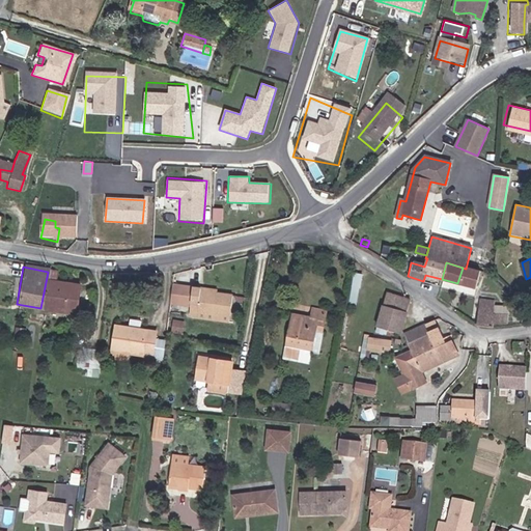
[(476,288),(480,272),(466,269),(463,268),(457,283),(476,288)]
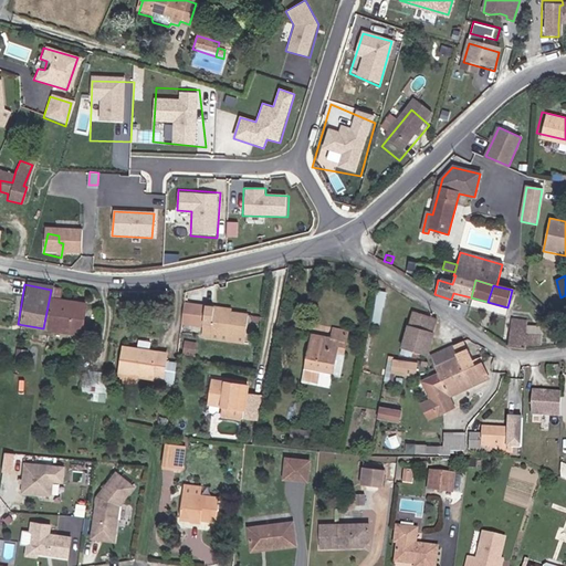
[(378,290),(376,321),(385,322),(386,291),(378,290)]
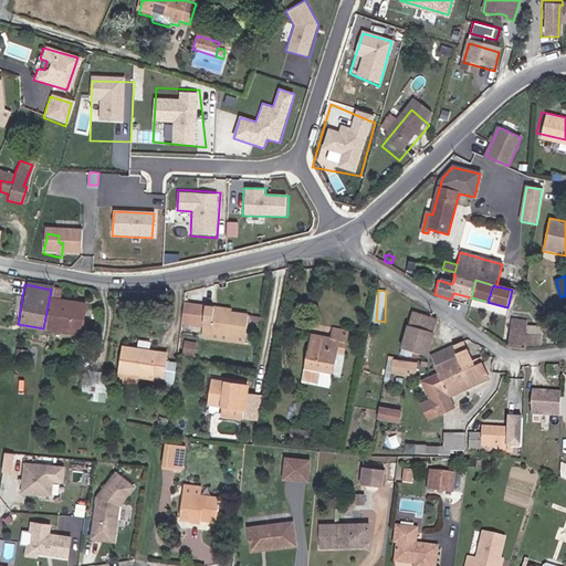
[(115,291),(113,305),(121,305),(123,292),(115,291)]
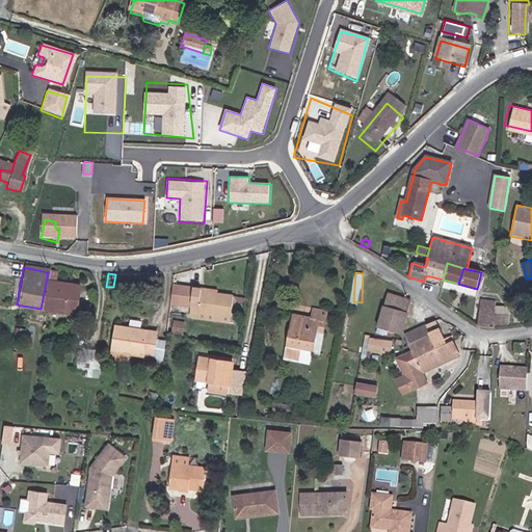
[(46,283),(41,309),(72,315),(74,303),(50,298),(52,285),(46,283)]
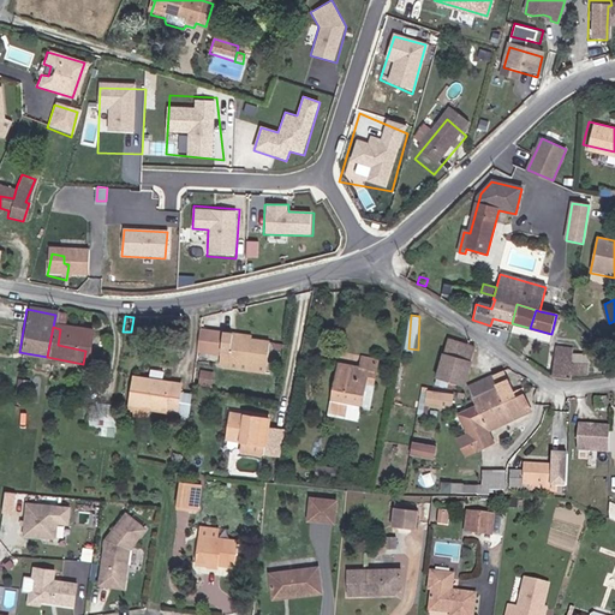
[(58,345),(85,351),(88,334),(60,329),(58,345)]
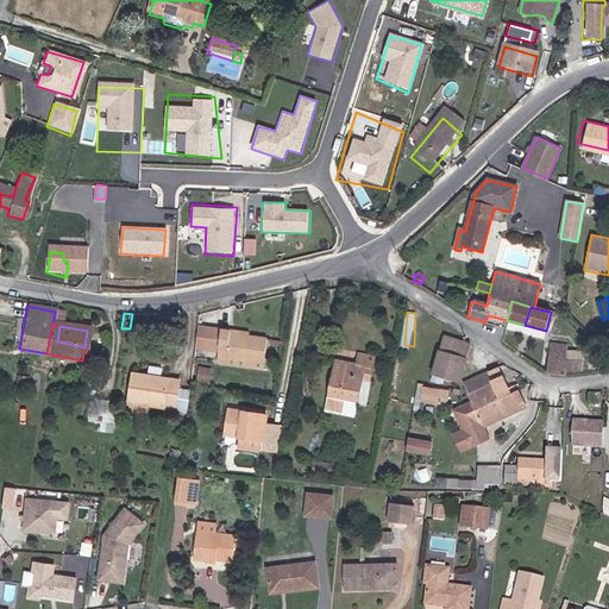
[(196,330),(195,345),(209,346),(212,333),(196,330)]
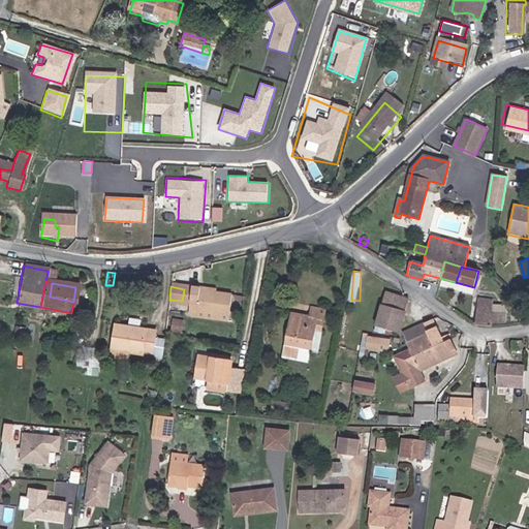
[(198,297),(198,290),(191,289),(188,315),(226,320),(229,301),(211,298),(198,297)]
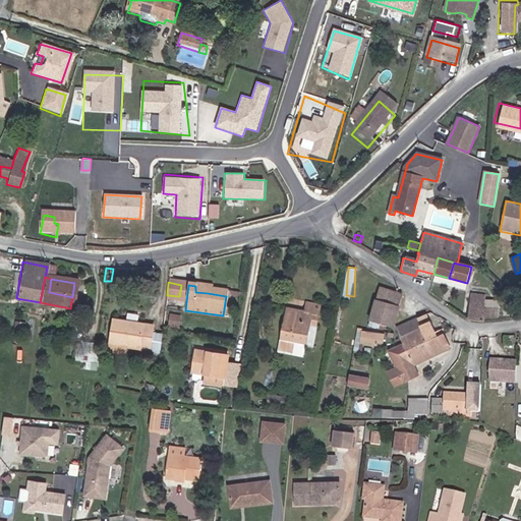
[(378,288),(367,323),(390,330),(399,295),(378,288)]
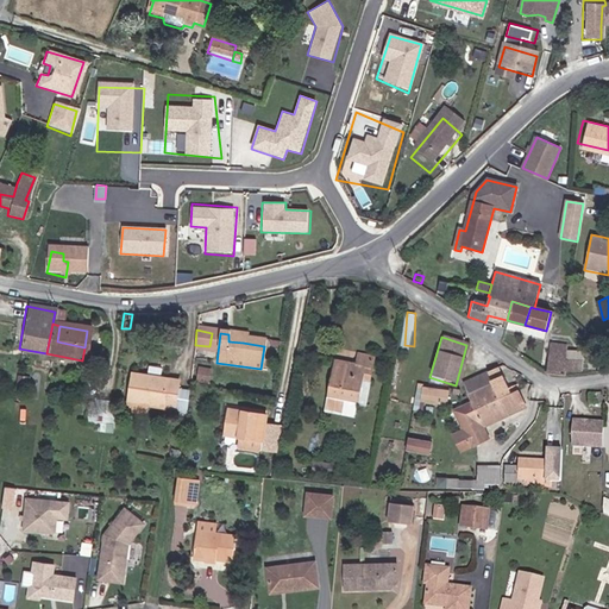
[(545,371),(565,376),(566,370),(582,372),(583,364),(567,360),(570,347),(553,344),(545,371)]
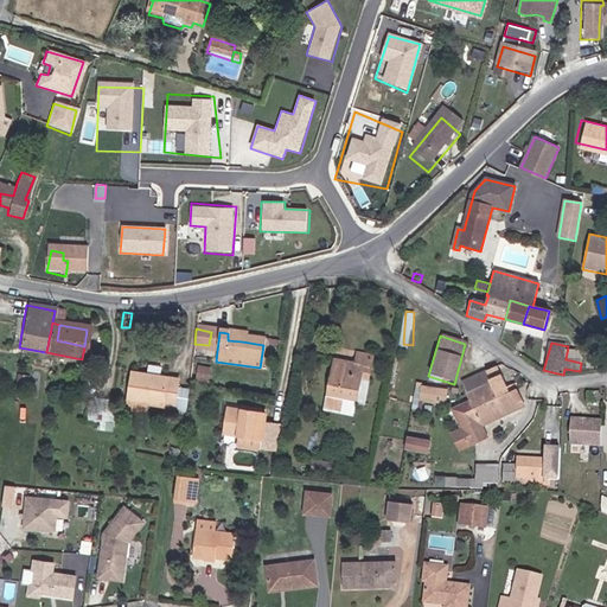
[(260,368),(216,362),(215,369),(259,376),(260,368)]
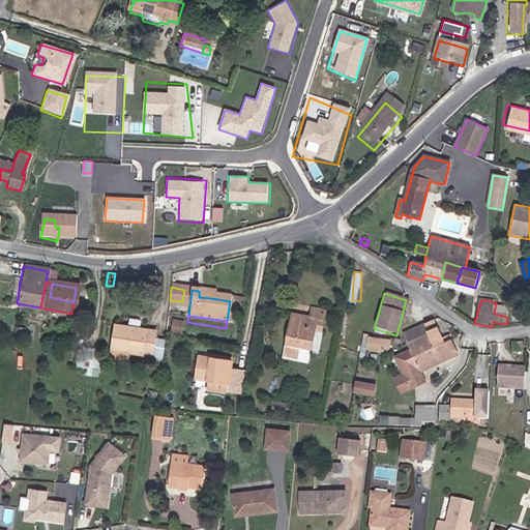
[(284,351),(307,355),(315,326),(319,327),(321,320),(308,317),(307,324),(290,321),(284,351)]
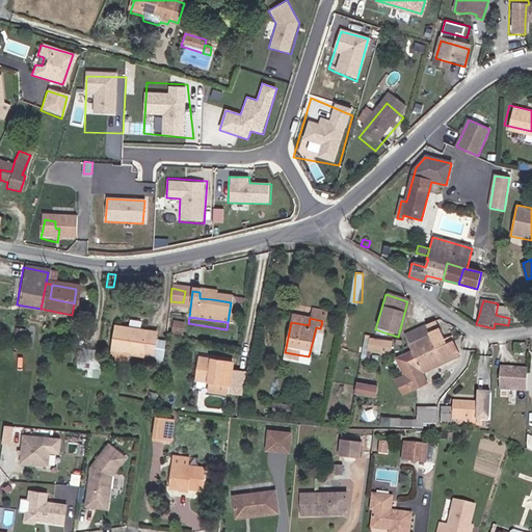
[(177,319),(174,330),(185,334),(188,322),(177,319)]
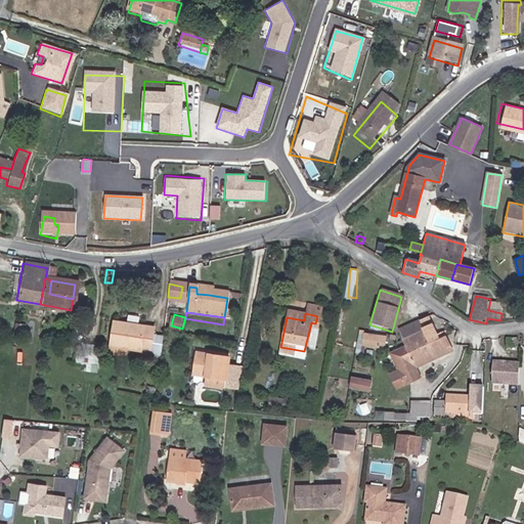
[(437,331),(430,314),(418,319),(423,331),(425,336),(437,331)]
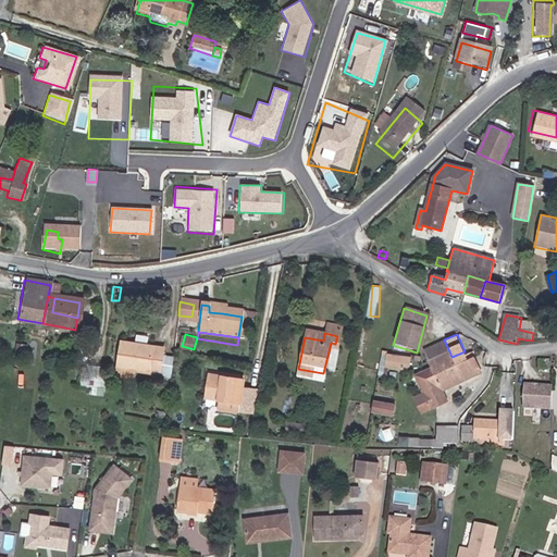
[(421,350),(426,361),(449,351),(444,339),(421,350)]
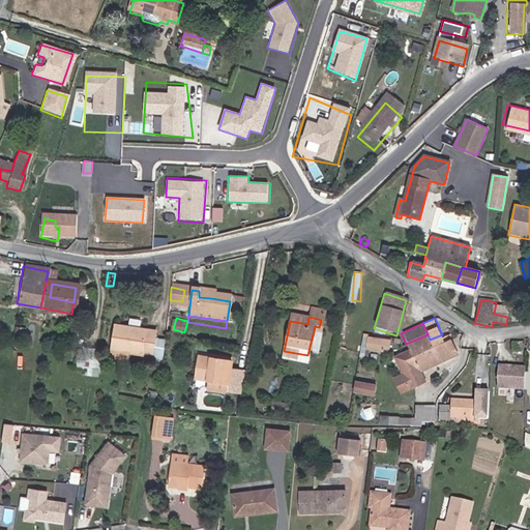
[(122,349),(122,353),(146,357),(150,334),(108,327),(105,346),(122,349)]
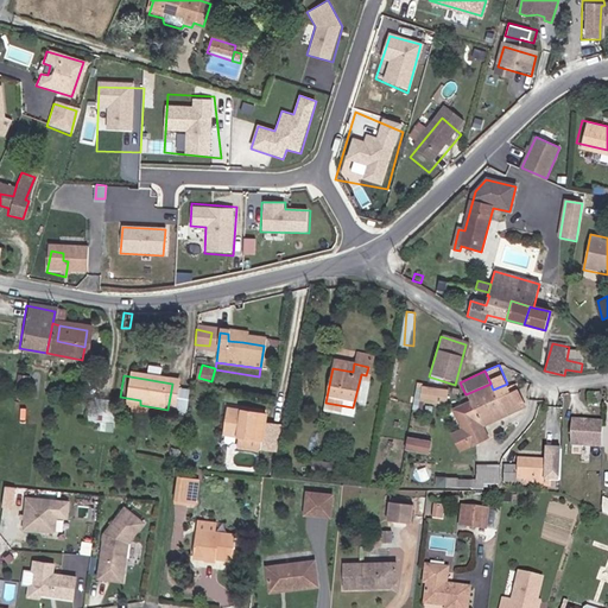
[(466,394),(473,410),(481,428),(523,409),(511,381),(507,384),(493,390),(491,384),(466,394)]
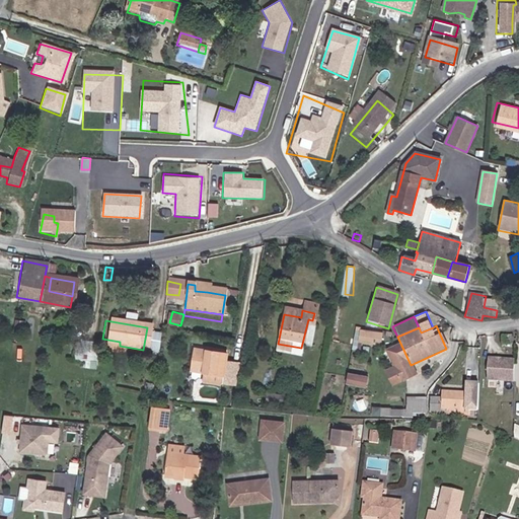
[(360,330),(358,342),(381,345),(383,332),(360,330)]
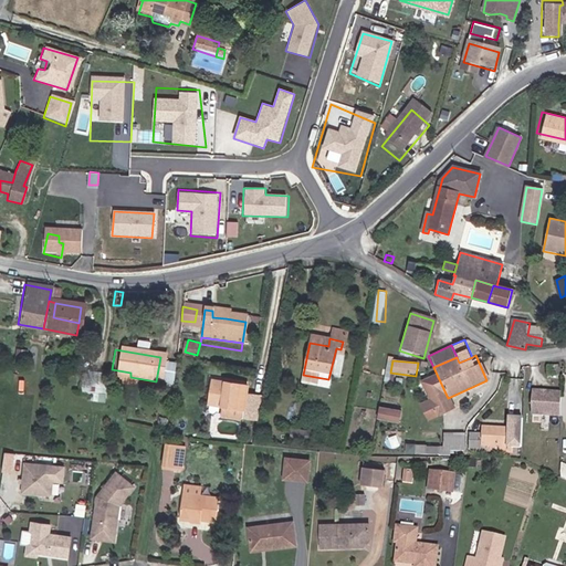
[(326,390),(328,379),(303,375),(300,386),(326,390)]
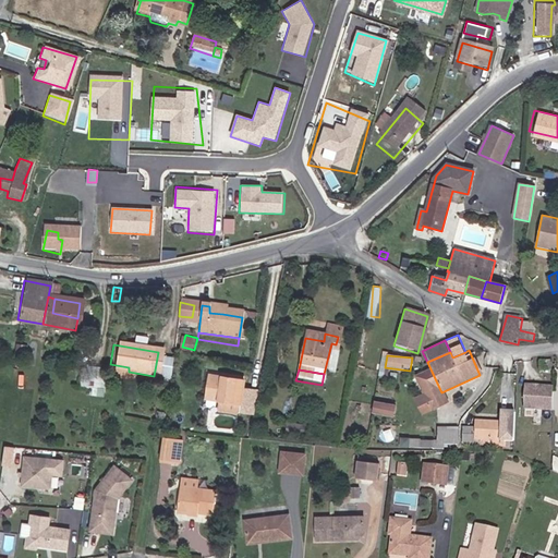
[(433,413),(448,407),(441,392),(434,376),(419,383),(433,413)]
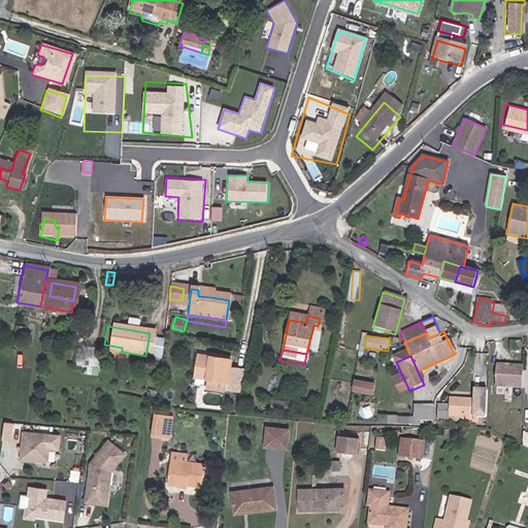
[(222,397),(236,400),(241,377),(227,374),(227,368),(193,361),(189,385),(203,387),(223,392),(222,397)]
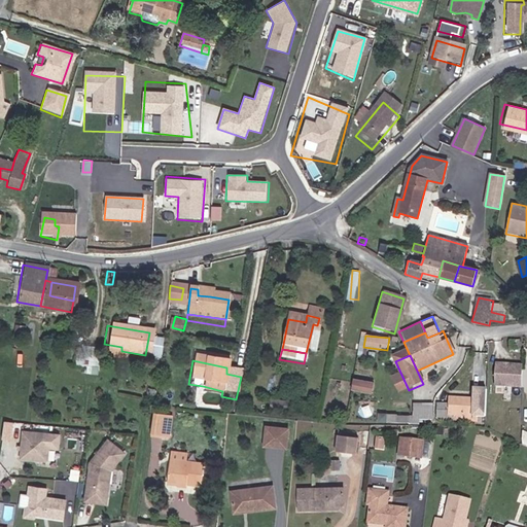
[(496,362),(495,385),(521,386),(522,362),(496,362)]
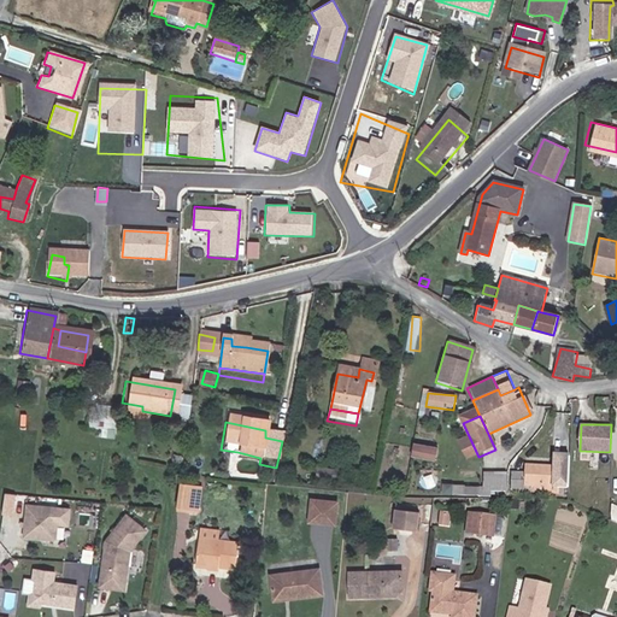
[(411,456),(436,458),(438,444),(412,442),(411,456)]
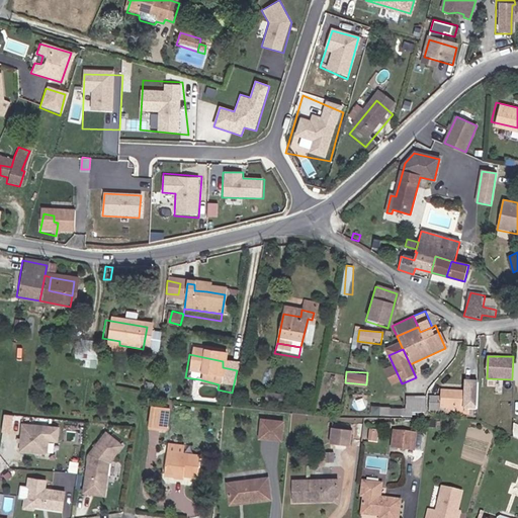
[(217,392),(218,390),(219,384),(199,379),(198,386),(198,387),(200,391),(211,393),(213,393),(217,392)]
